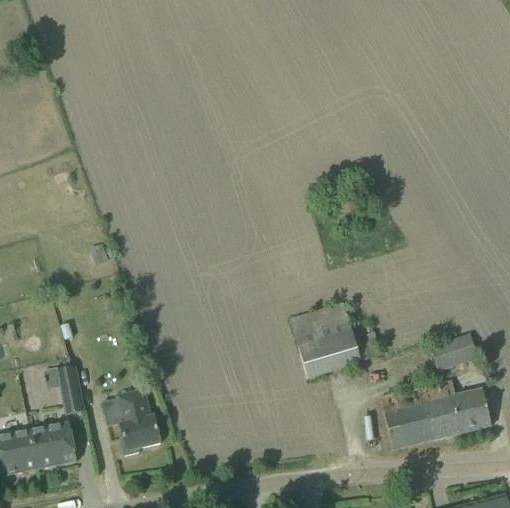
[(380,354),(371,323),(353,328),(344,301),(291,317),(309,375),(380,354)]
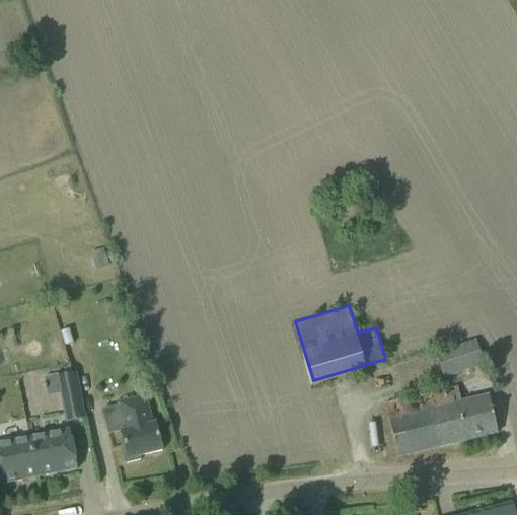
[(478,340),(437,353),(444,375),(486,362),(478,340)]
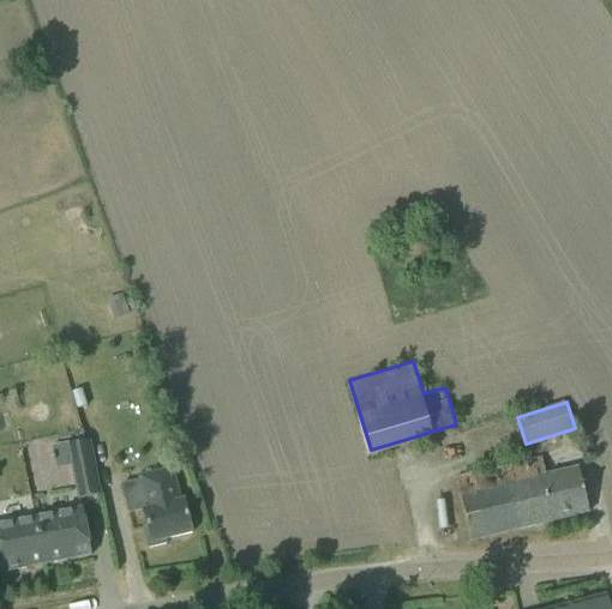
[(91,438),(69,442),(78,496),(103,493),(91,438)]
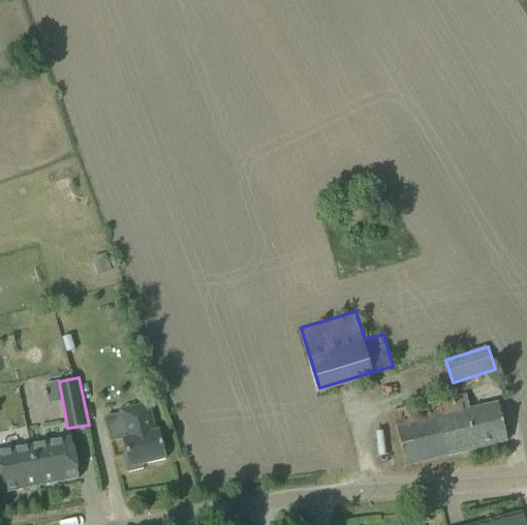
[(508,439),(499,401),(471,407),(468,393),(394,409),(406,463),(508,439)]
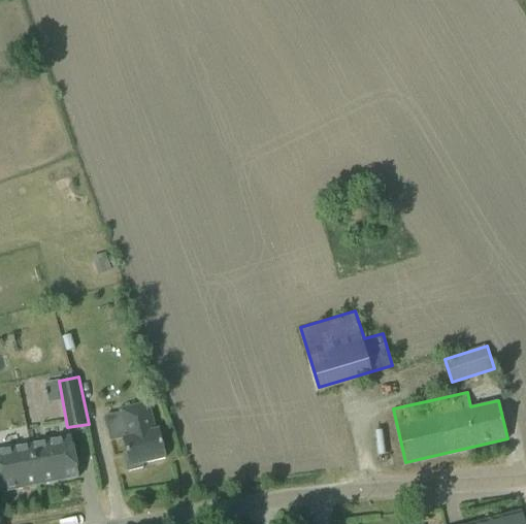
[(167,456),(160,427),(157,428),(150,399),(120,406),(127,435),(124,436),(128,451),(124,451),(129,469),(144,465),(143,462),(167,456)]
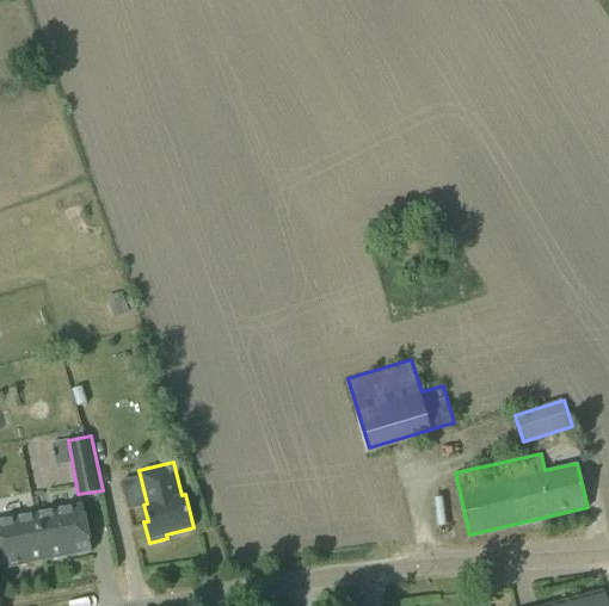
[(36,512),(45,558),(92,549),(82,502),(36,512)]
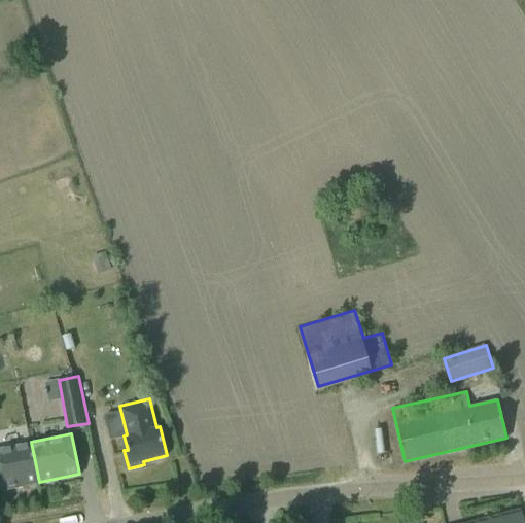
[(0,489),(39,482),(31,442),(0,448),(0,489)]
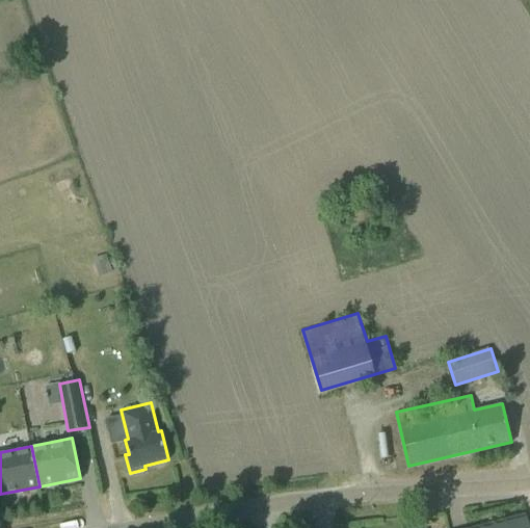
[(471,527),(529,527),(529,523),(527,513),(471,527)]
